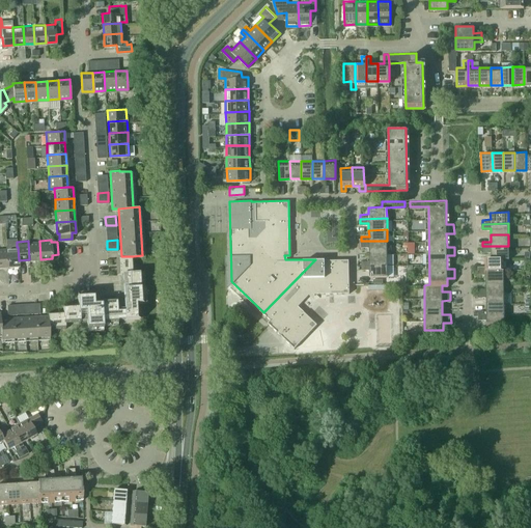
[(39,241),(28,241),(29,259),(40,259),(39,241)]
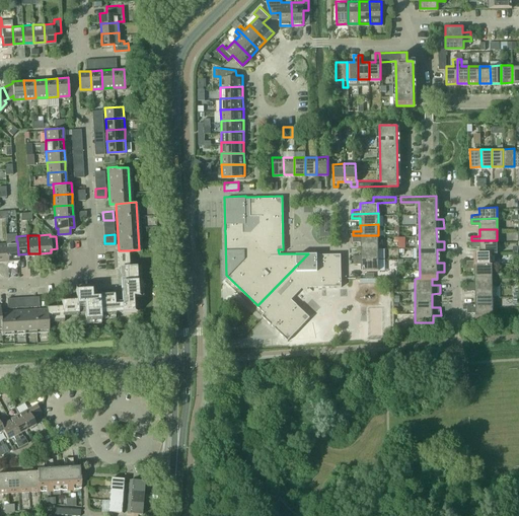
[(378,235),(353,235),(353,239),(353,240),(361,240),(361,246),(378,246),(378,235)]
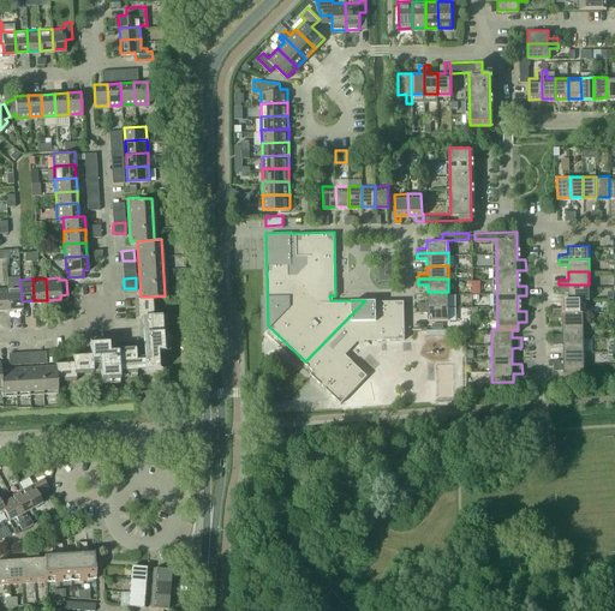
[(590,298),(589,285),(559,285),(559,291),(568,291),(568,298),(583,298),(590,298)]
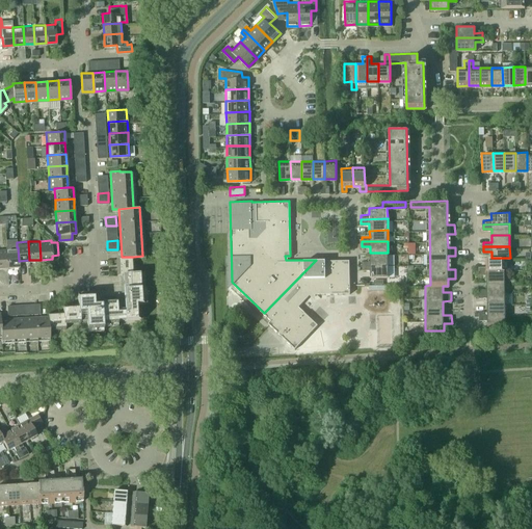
[(19,266),(19,261),(18,247),(17,247),(6,247),(7,266),(19,266)]
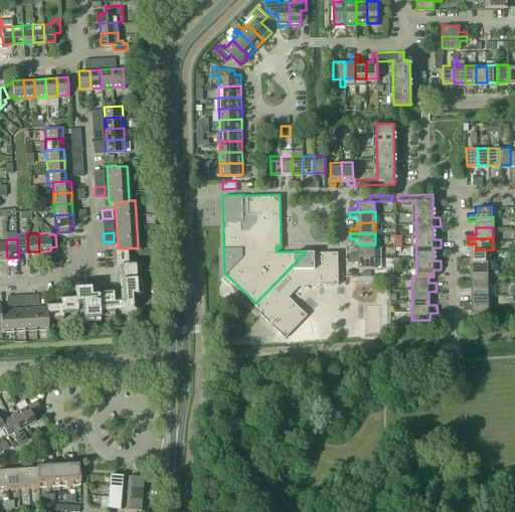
[(375,256),(375,244),(358,244),(358,251),(350,251),(350,256),(375,256)]
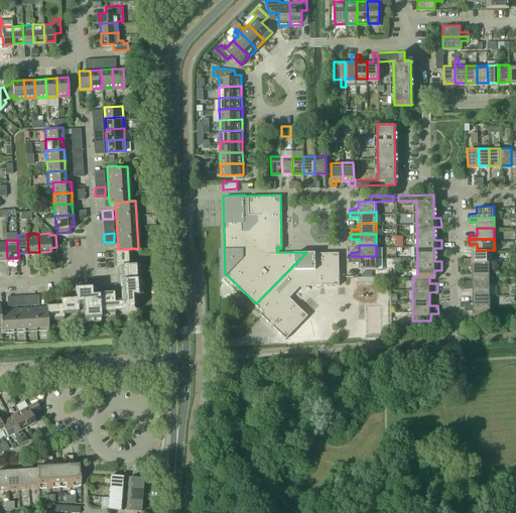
[(113,249),(114,265),(121,264),(130,264),(130,263),(129,249),(118,249),(113,249)]
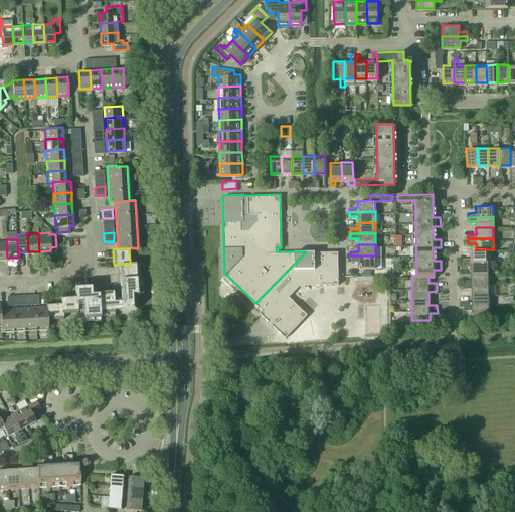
[(463,257),(463,261),(488,261),(488,249),(476,249),(471,249),(471,257),(463,257)]
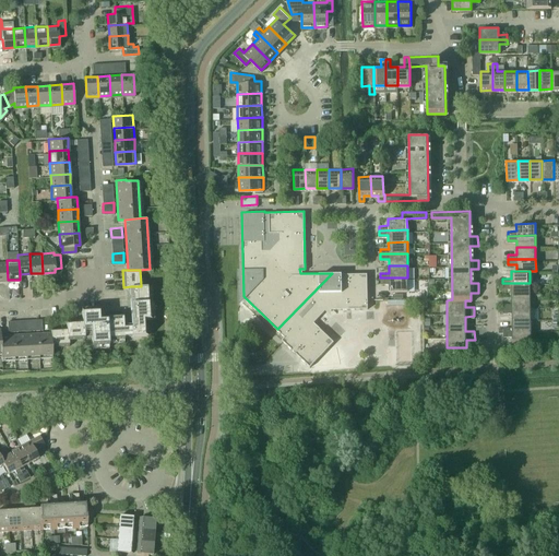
[(368,307),(367,272),(332,273),(277,329),(285,335),(282,339),(310,365),(334,340),(313,320),(329,305),(331,307),(368,307)]
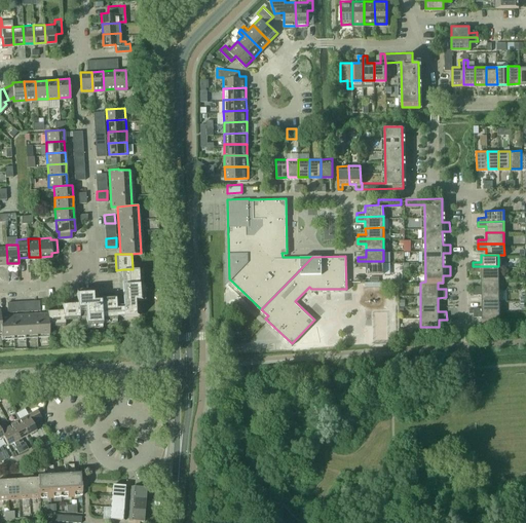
[(384,272),(383,261),(358,261),(358,265),(366,265),(366,272),(384,272)]
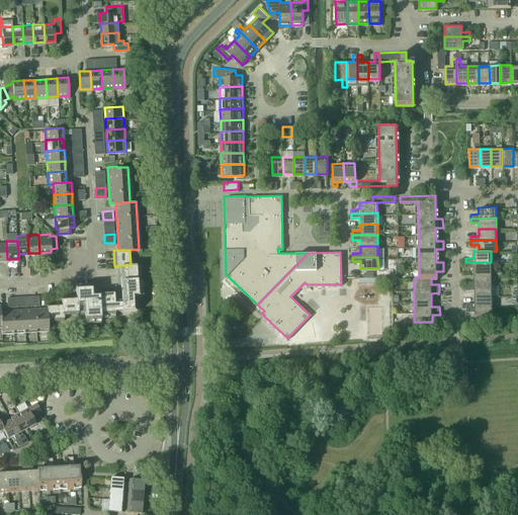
[(473,273),(492,273),(491,262),(465,262),(465,266),(473,266),(473,273)]
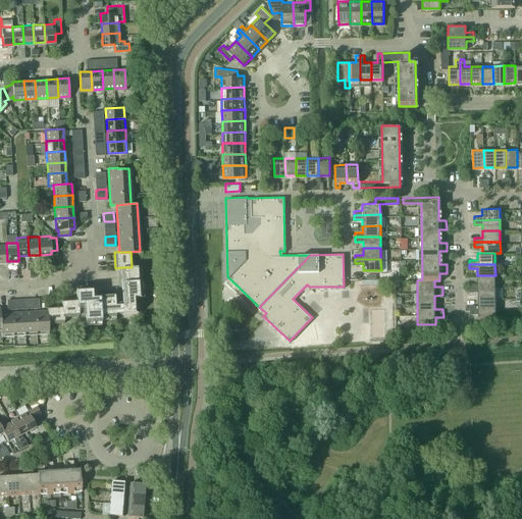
[(141,297),(139,266),(132,266),(132,267),(122,267),(124,297),(125,297),(126,304),(122,304),(122,312),(138,311),(137,303),(136,303),(135,297),(141,297)]
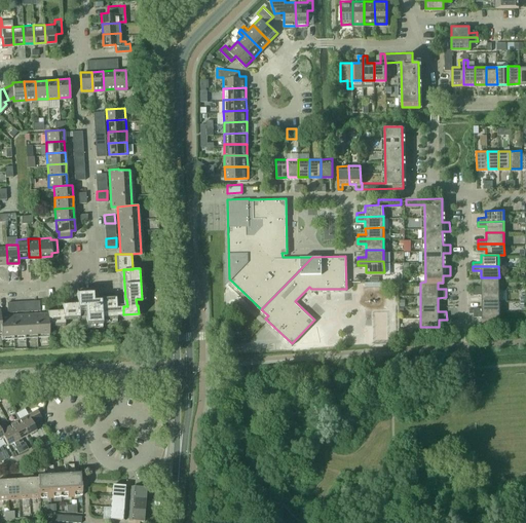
[(473,284),(473,289),(499,288),(499,277),(481,277),(481,284),(473,284)]
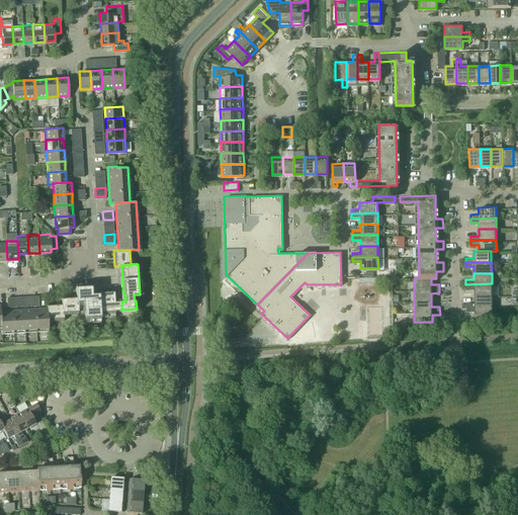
[(475,294),(492,294),(492,283),(465,284),(466,287),(466,288),(475,288),(475,294)]
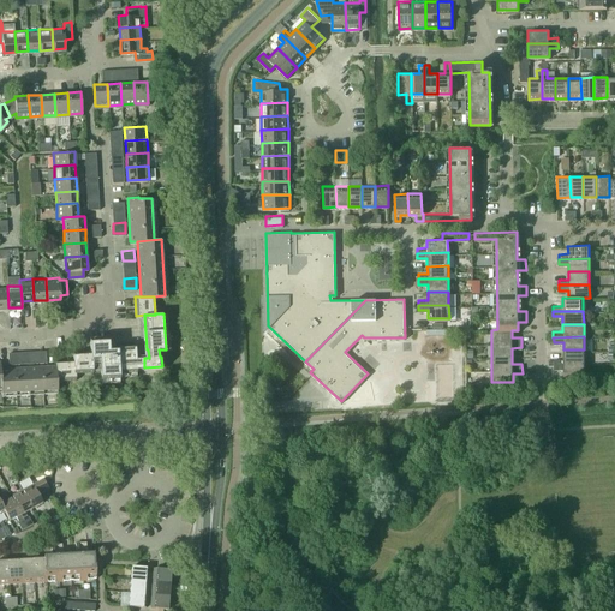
[(136,367),(136,358),(135,345),(117,346),(117,347),(108,348),(108,339),(89,340),(90,352),(91,352),(93,369),(100,369),(101,378),(119,377),(119,372),(136,371),(136,367)]
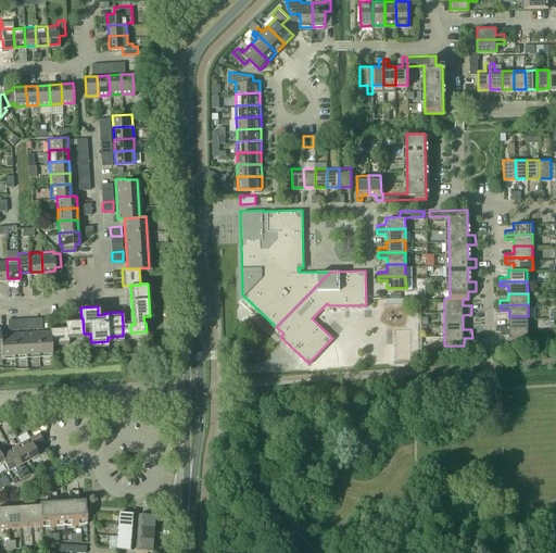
[(33,327),(42,326),(41,315),(32,316),(33,327)]
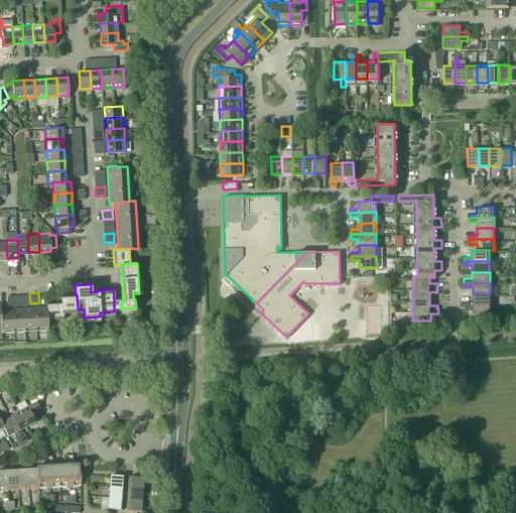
[(465,300),(465,304),(490,304),(490,293),(473,293),(473,300),(465,300)]
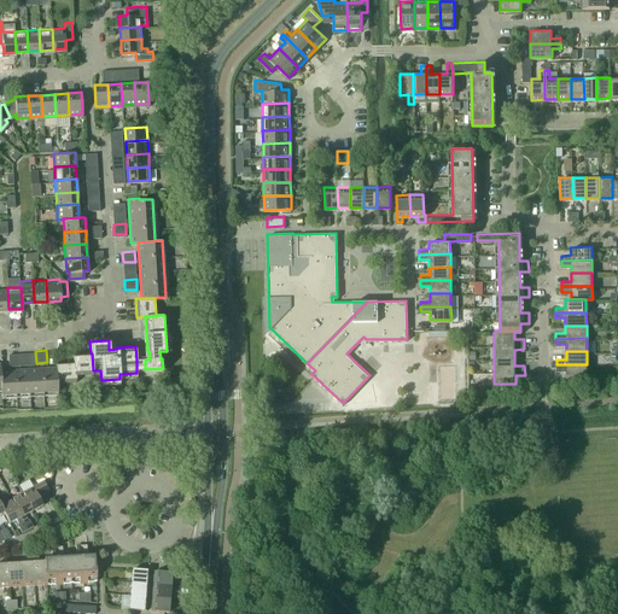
[(9,364),(19,364),(18,352),(9,352),(9,364)]
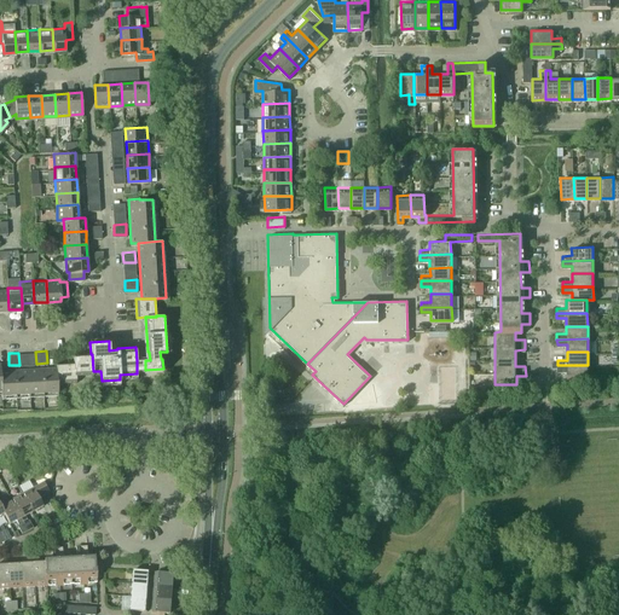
[(92,354),(91,354),(73,354),(74,361),(75,360),(75,375),(93,373),(93,371),(92,354)]
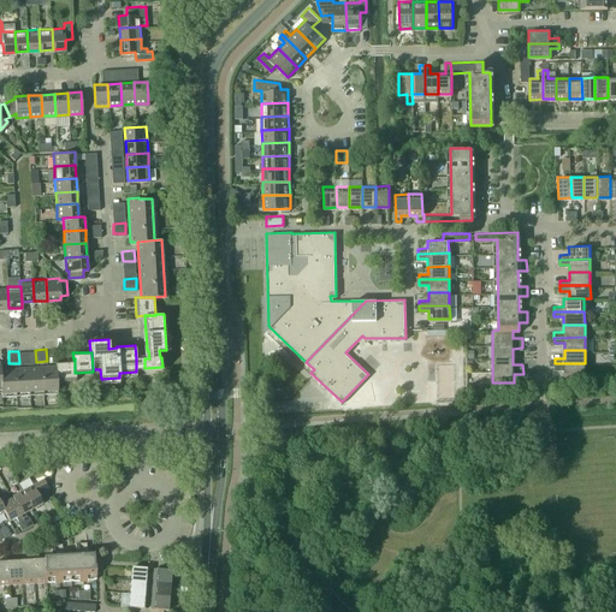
[(55,360),(55,364),(57,380),(76,379),(75,373),(75,358),(73,360),(55,360)]
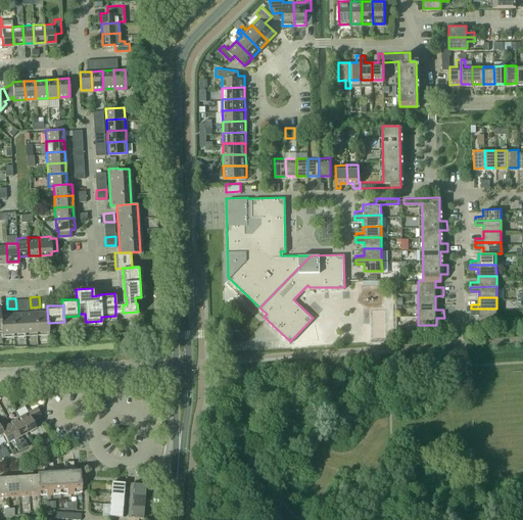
[(49,330),(48,323),(47,310),(0,313),(0,308),(0,327),(1,327),(1,333),(49,330)]
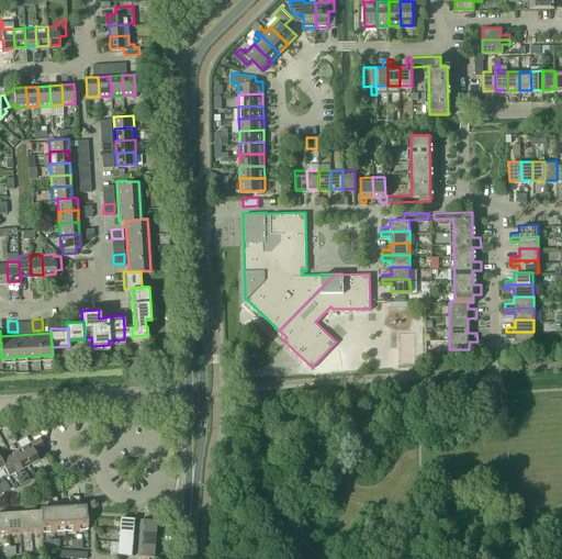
[(534,344),(534,332),(506,332),(506,337),(515,336),(515,344),(534,344)]
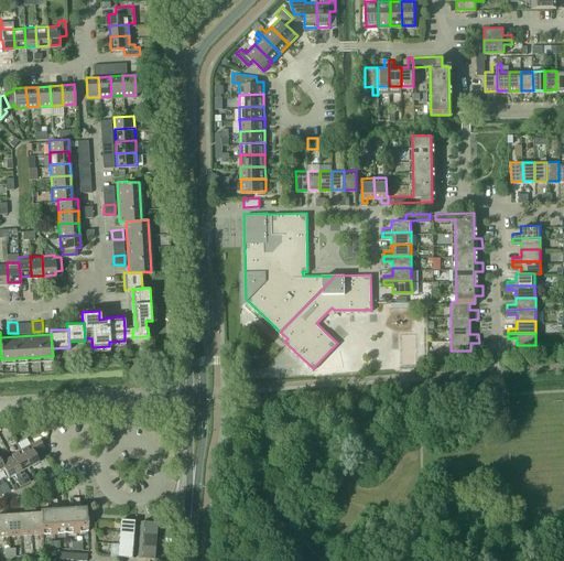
[(40,438),(20,448),(29,465),(39,460),(35,452),(45,448),(40,438)]
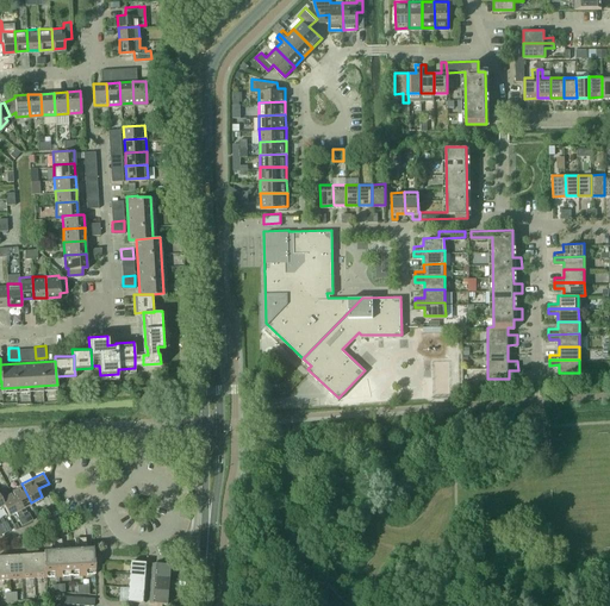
[(22,483),(11,489),(26,519),(32,517),(29,510),(26,508),(25,505),(31,503),(22,483)]
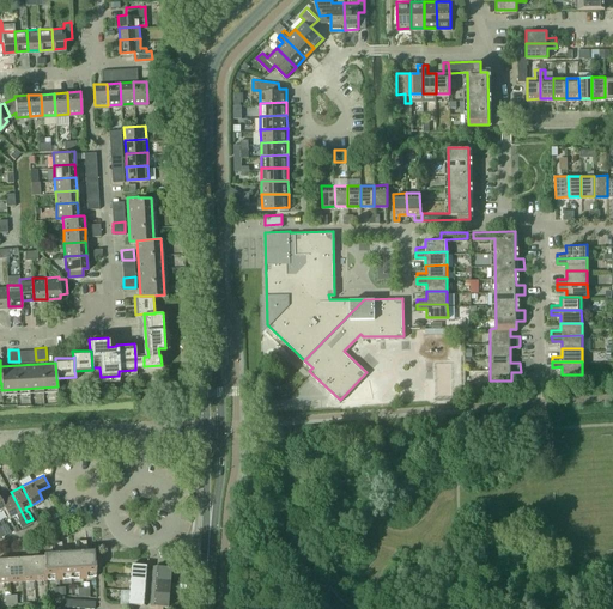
[(26,522),(11,492),(0,498),(0,497),(0,498),(4,505),(4,506),(8,517),(17,512),(18,516),(18,518),(22,525),(26,522)]
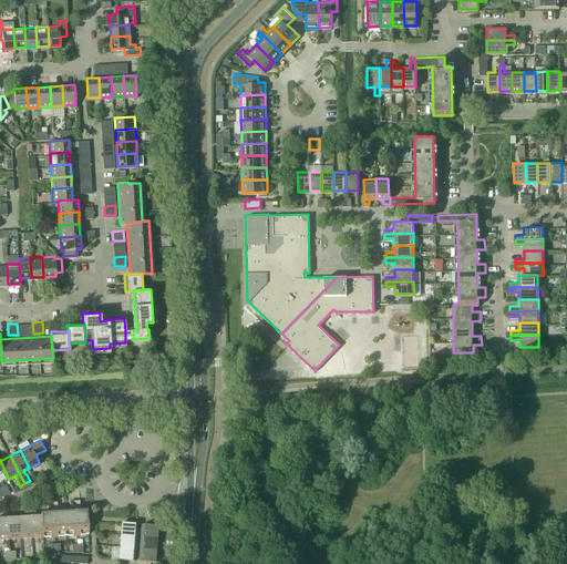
[(0,536),(88,532),(88,520),(86,508),(80,508),(80,498),(72,499),(72,509),(58,510),(57,500),(49,500),(50,510),(40,510),(41,512),(35,513),(34,503),(24,503),(24,513),(0,514),(0,536)]
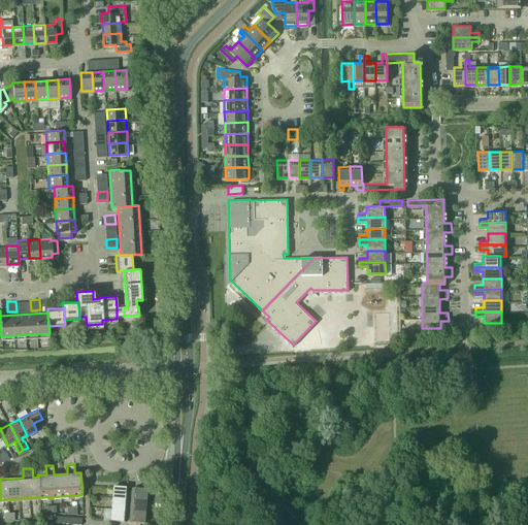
[(127,497),(128,486),(112,485),(112,496),(127,497)]
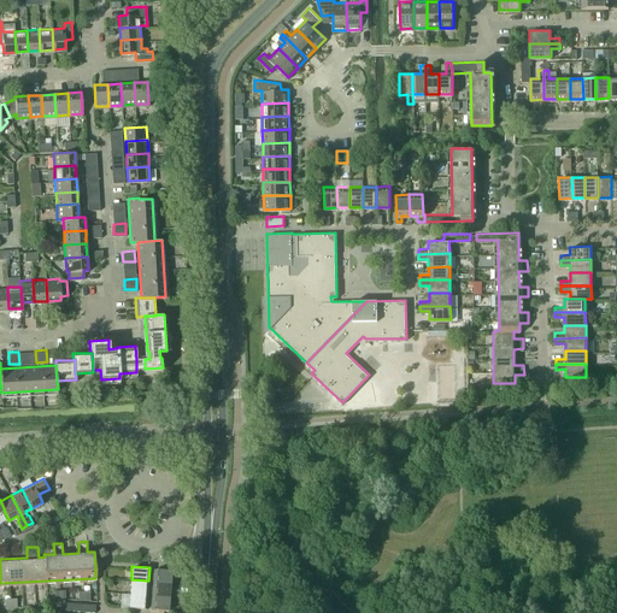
[(154,567),(153,582),(170,583),(171,569),(154,567)]
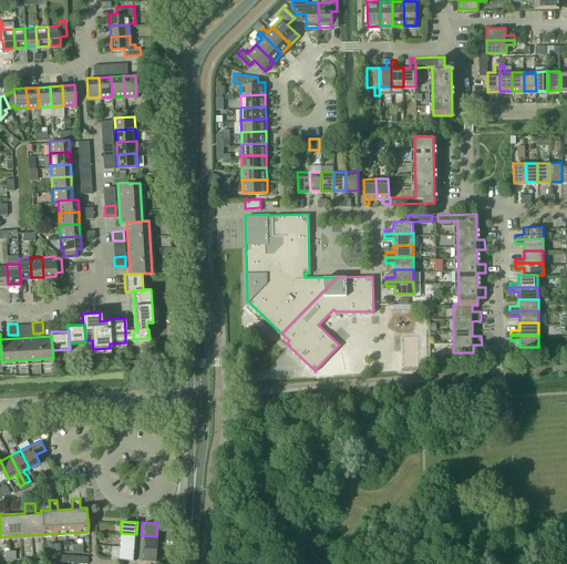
[(135,546),(136,534),(121,533),(120,545),(135,546)]
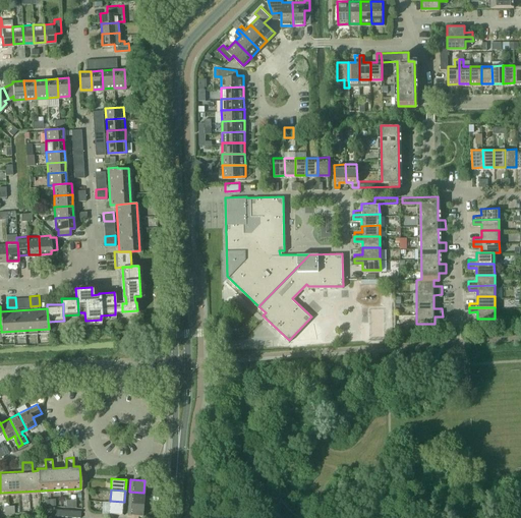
[(143,503),(143,493),(129,492),(128,502),(143,503)]
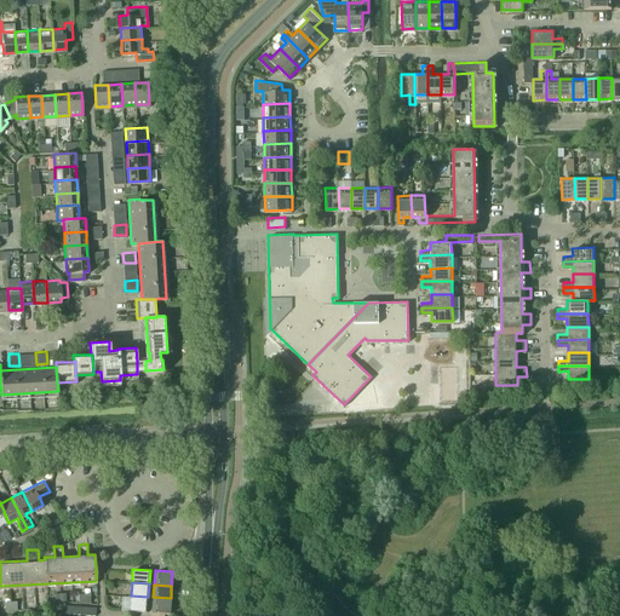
[(147,610),(148,597),(131,596),(130,609),(147,610)]
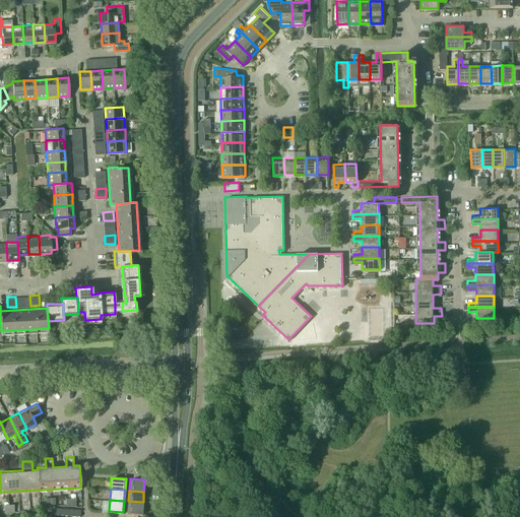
[(142,514),(143,502),(128,501),(127,512),(142,514)]
